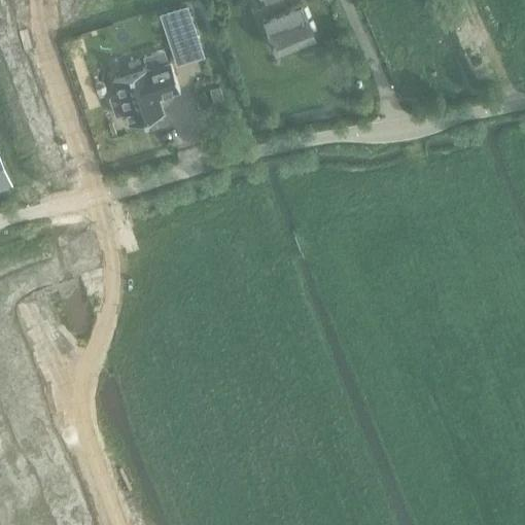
[(274,51),(311,37),(299,5),(283,11),(278,0),(261,0),(269,16),(261,20),(274,51)]
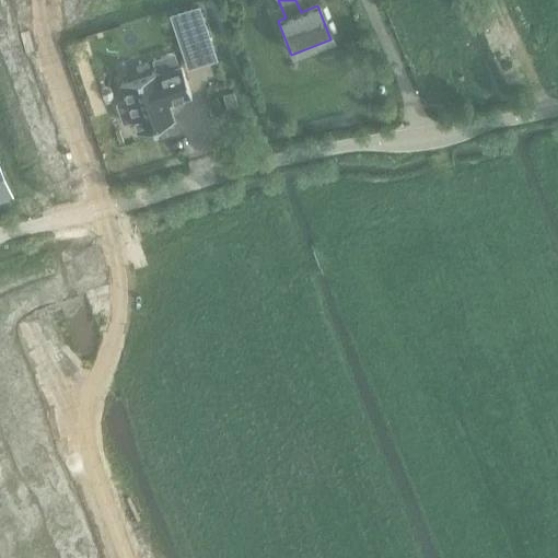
[(197,7),(169,16),(186,70),(216,60),(197,7)]
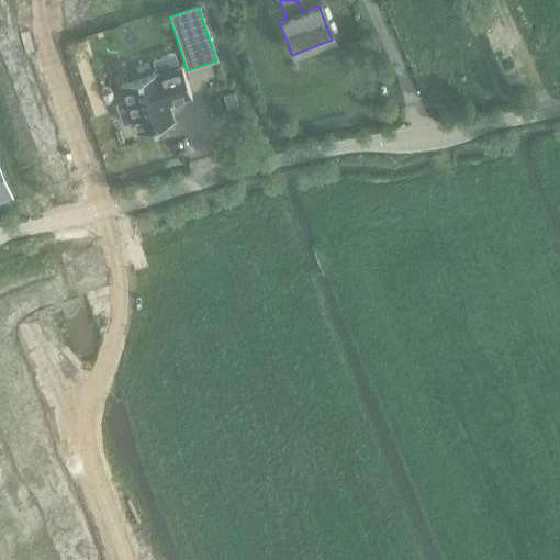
[(121,81),(140,74),(134,60),(115,68),(121,81)]
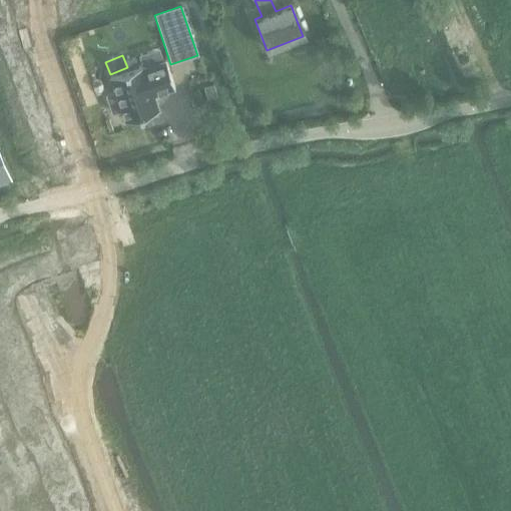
[(141,67),(108,78),(114,95),(105,98),(111,115),(120,112),(124,124),(157,112),(152,97),(173,90),(163,62),(142,69),(141,67)]
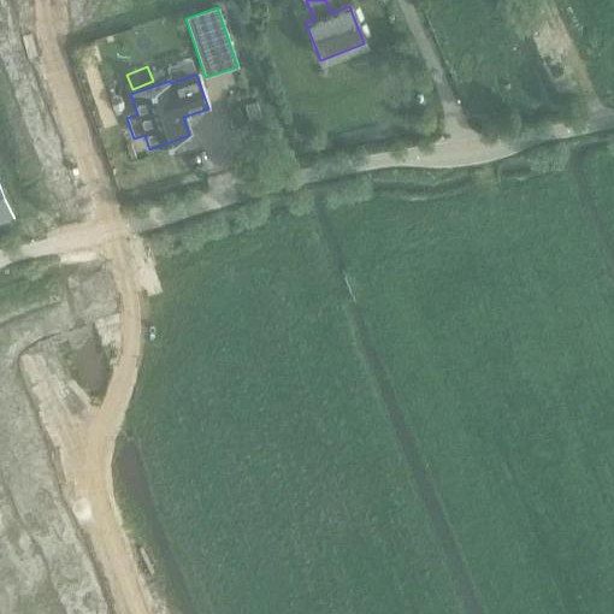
[(248,125),(259,122),(254,102),(242,106),(248,125)]
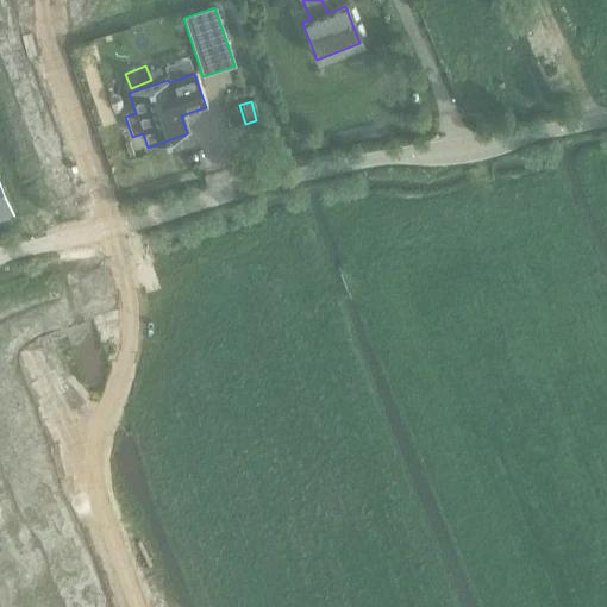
[(0,218),(13,213),(0,183),(0,218)]
